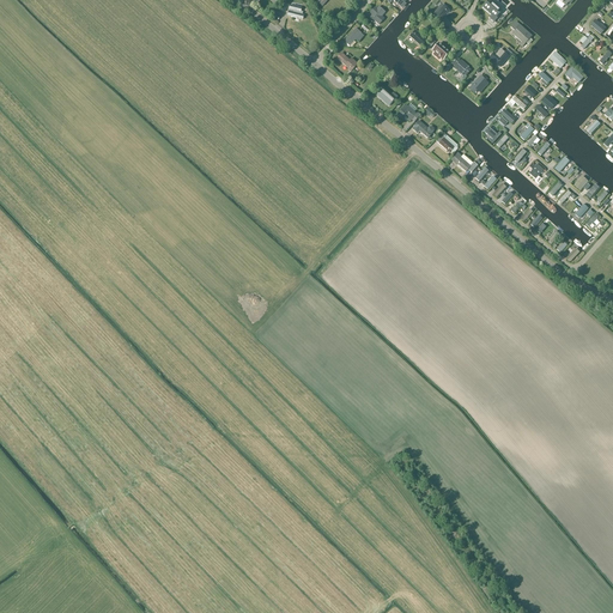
[(501,13),(489,1),(483,8),(492,17),(490,19),(493,23),(497,19),(496,18),(501,13)]
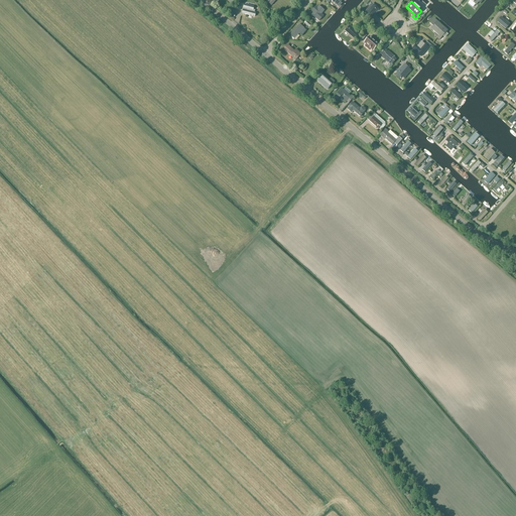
[(369,19),(371,17),(378,9),(379,10),(381,7),(375,2),(365,12),(363,15),(369,19)]
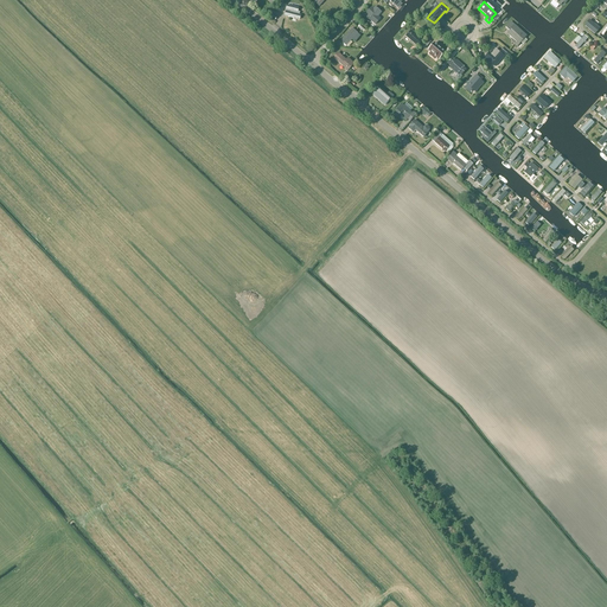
[(285,16),(300,19),(301,16),(299,16),(300,13),(298,12),(299,8),(287,6),(287,10),(288,10),(288,12),(286,12),(285,16)]
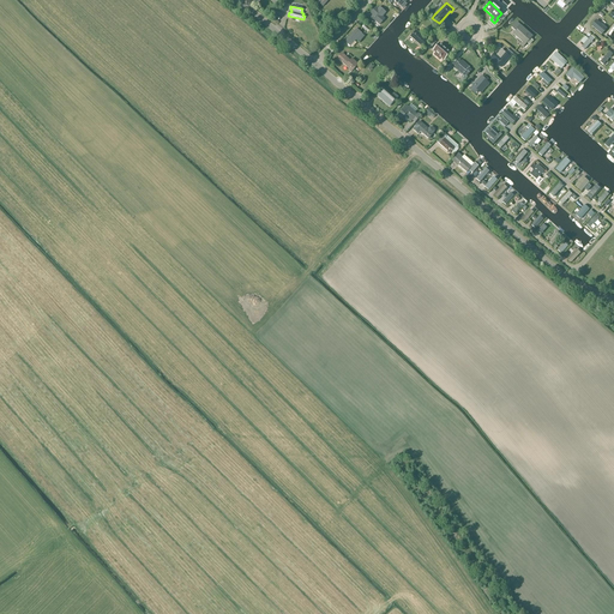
[(377,23),(379,25),(385,19),(383,17),(386,13),(379,7),(378,8),(377,7),(369,14),(372,16),(369,18),(377,24),(377,23)]
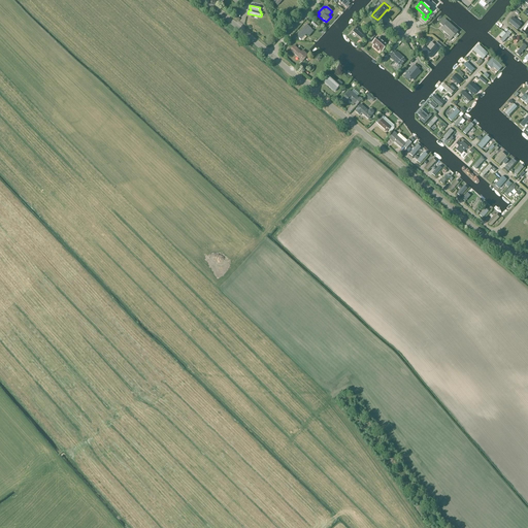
[(517,21),(513,18),(508,22),(518,30),(522,25),(517,21)]
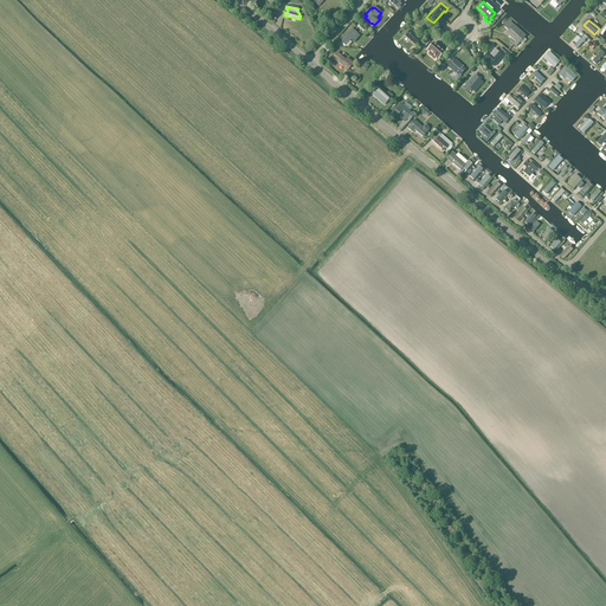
[(526,37),(510,23),(504,28),(509,32),(507,34),(516,43),(514,45),(516,47),(526,37)]
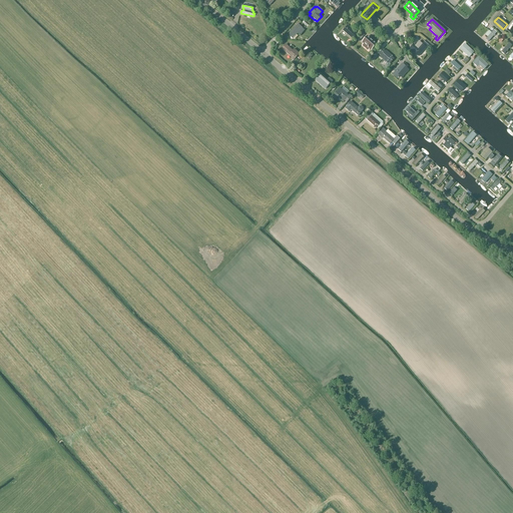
[(298,24),(288,35),(293,39),(302,28),(298,24)]
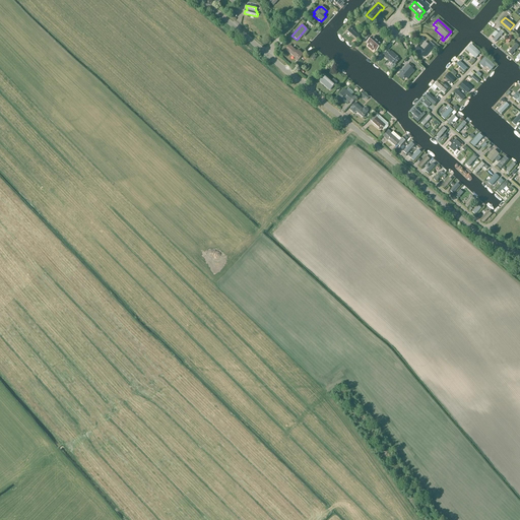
[(352,26),(351,26),(347,31),(356,39),(359,41),(363,36),(352,26)]
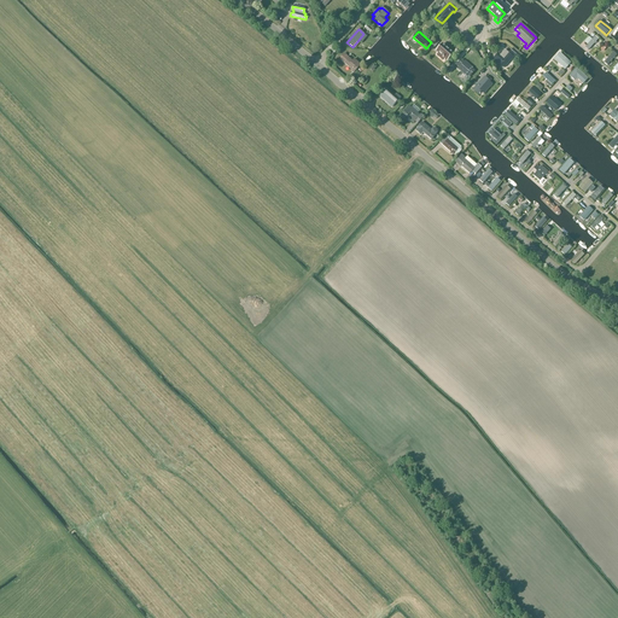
[(599,40),(595,36),(592,40),(589,36),(584,42),(588,45),(586,47),(588,51),(594,44),(595,45),(596,44),(596,42),(599,40)]
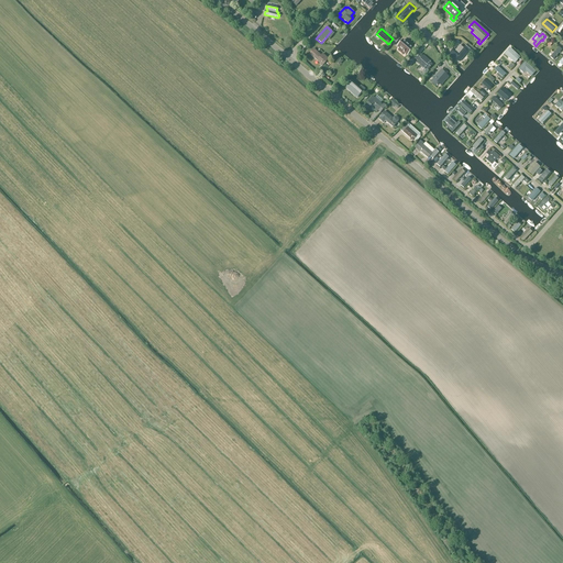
[(404,41),(397,47),(407,55),(412,48),(404,41)]
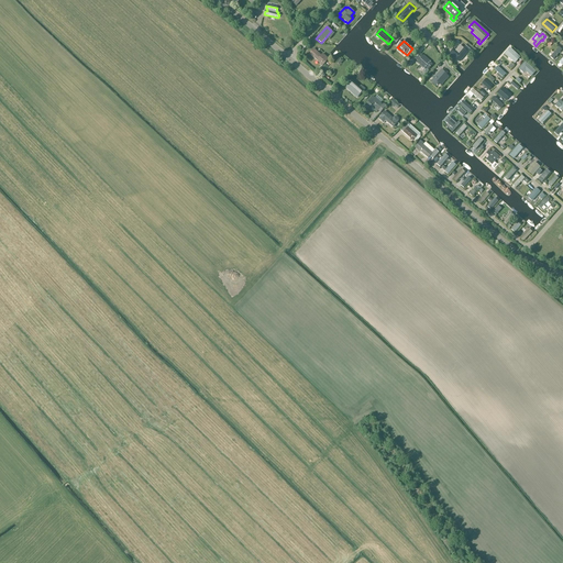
[(452,47),(448,52),(460,62),(467,52),(459,45),(455,50),(452,47)]
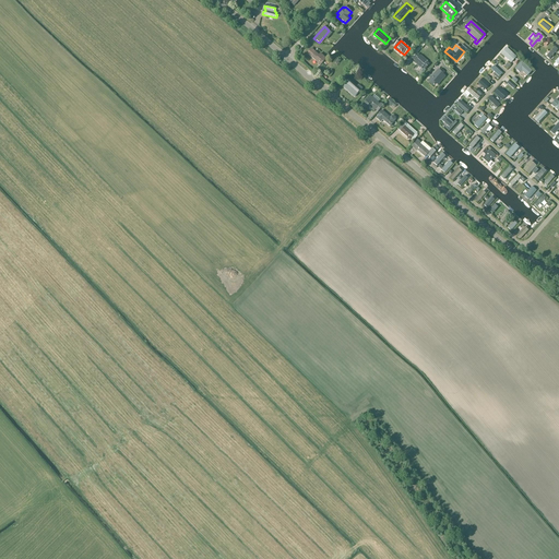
[(558,49),(555,47),(546,57),(549,59),(558,49)]
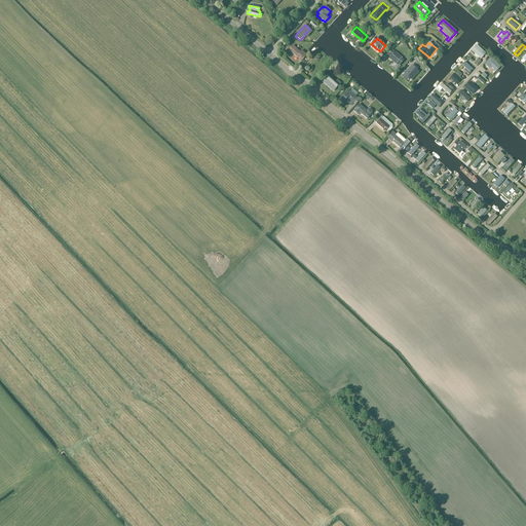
[(486,53),(477,45),(472,50),(481,59),(486,53)]
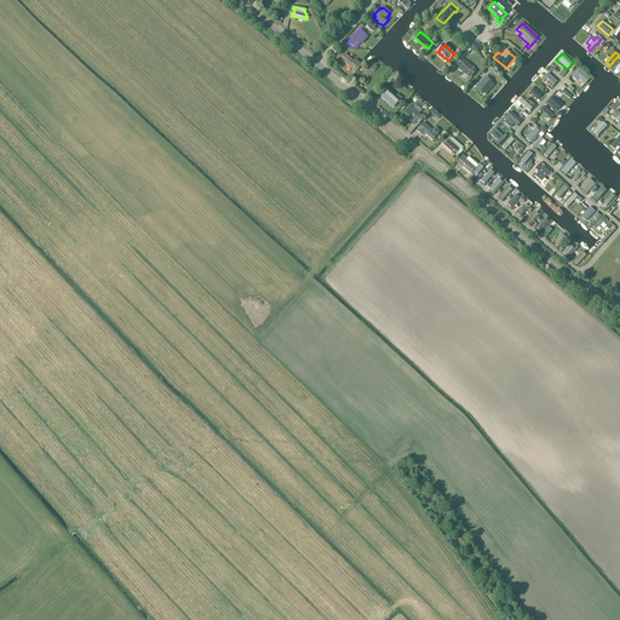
[(354,62),(350,58),(345,55),(340,59),(345,63),(355,73),(362,65),(355,59),(354,62)]
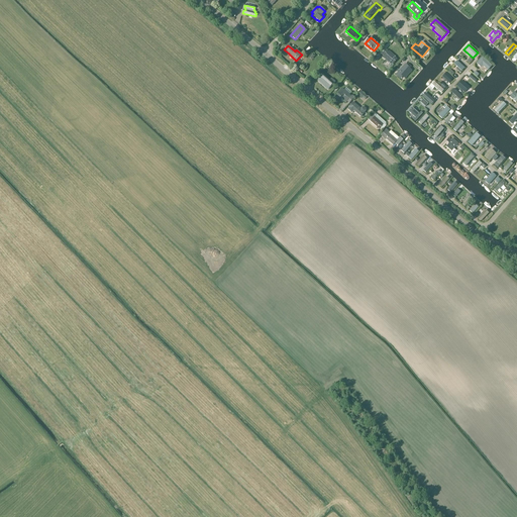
[(389,64),(390,62),(393,65),(397,60),(395,58),(396,58),(389,52),(388,53),(387,50),(383,56),(384,57),(383,58),(389,64)]
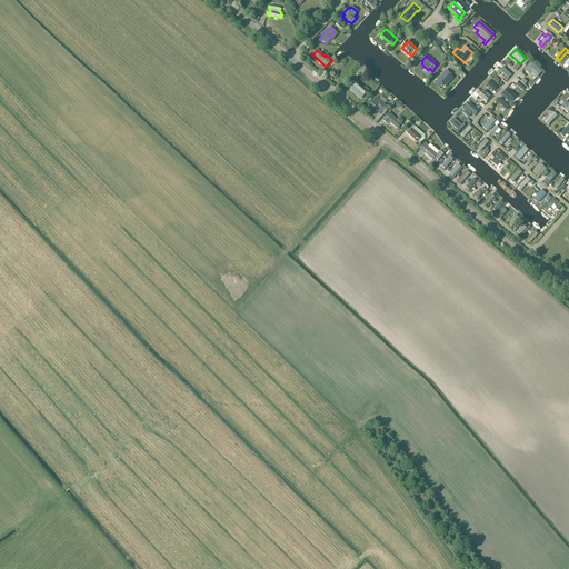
[(541,72),(531,62),(525,70),(529,75),(531,72),(537,78),(541,72)]
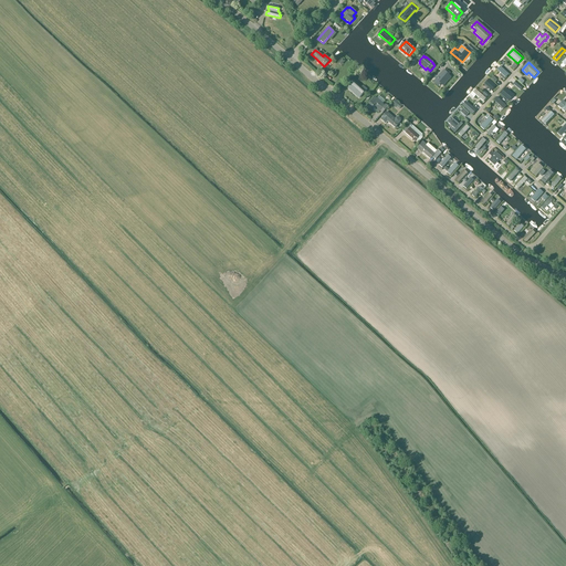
[(509,74),(500,66),(496,71),(501,74),(499,75),(504,80),(509,74)]
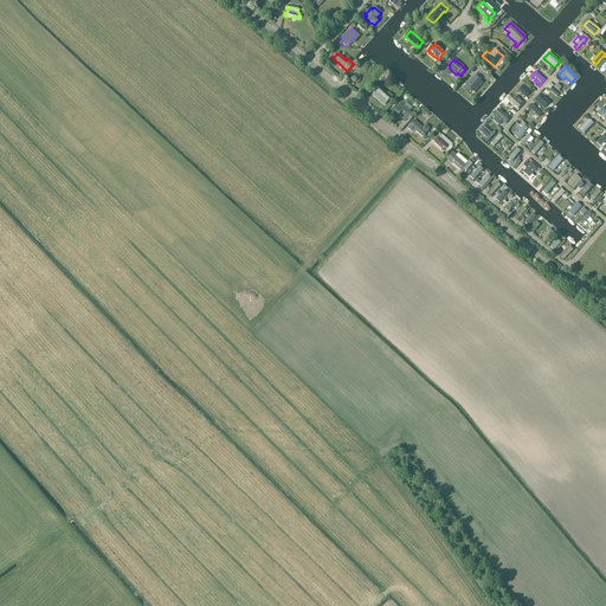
[(475,76),(466,85),(463,89),(469,94),(471,90),(475,94),(484,83),(481,81),(482,78),(478,76),(477,77),(475,76)]
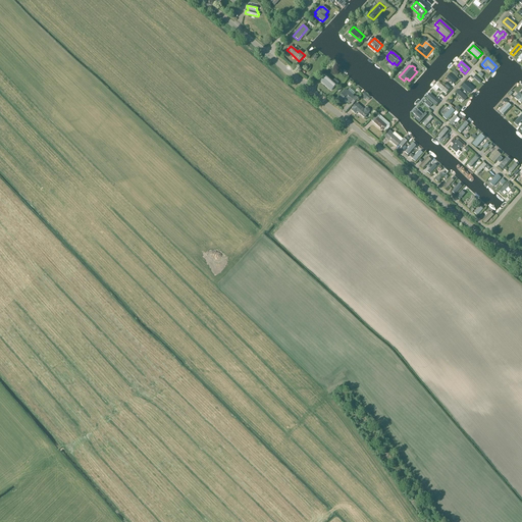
[(451,73),(447,77),(454,84),(457,80),(451,73)]
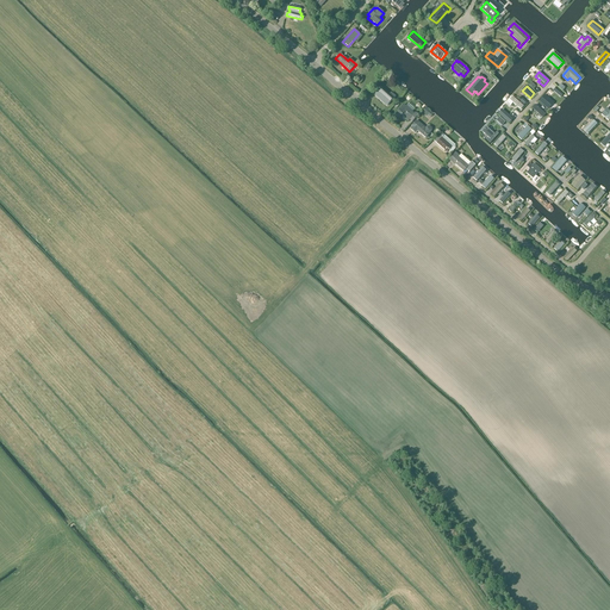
[(381,88),(375,95),(387,106),(393,99),(381,88)]
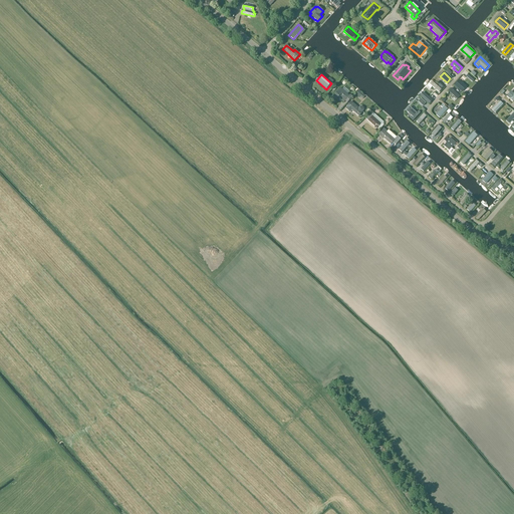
[(472,83),(475,79),(469,74),(466,77),(472,83)]
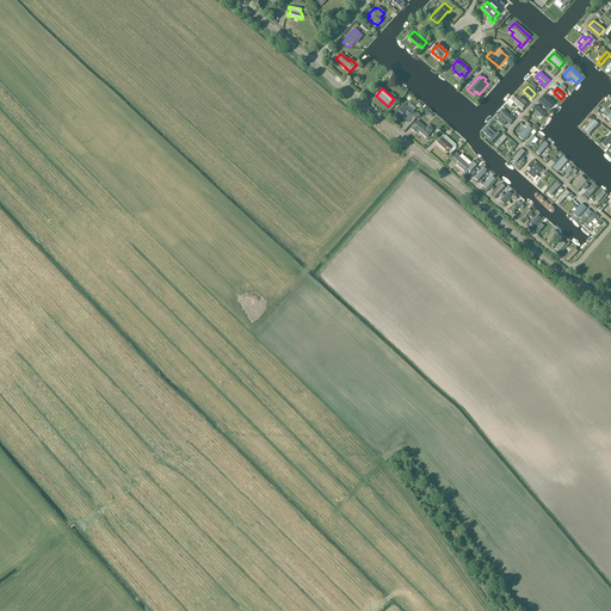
[(555,103),(545,96),(539,102),(549,110),(555,103)]
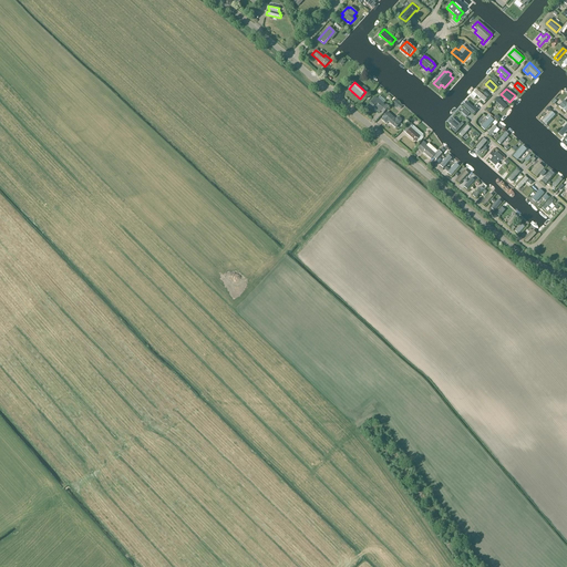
[(486,99),(476,90),(474,93),(484,102),(486,99)]
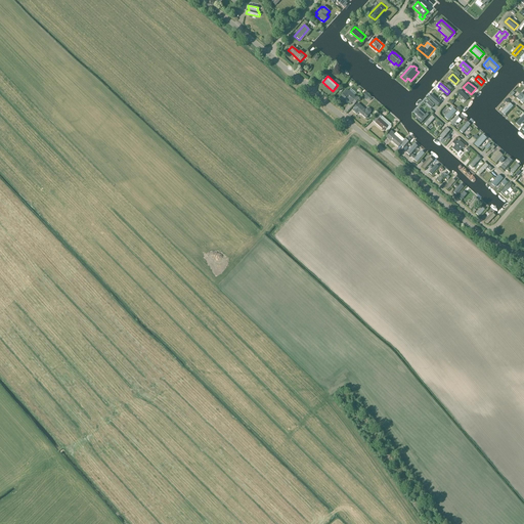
[(350,104),(352,102),(354,104),(359,98),(357,96),(356,98),(347,90),(340,98),(343,101),(346,98),(350,100),(348,102),(350,104)]
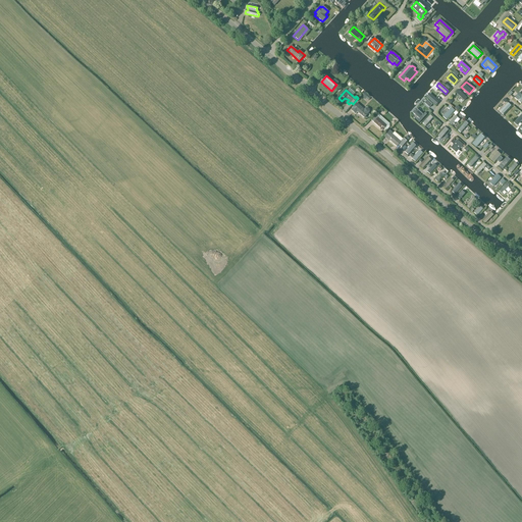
[(467,98),(458,90),(456,93),(464,101),(467,98)]
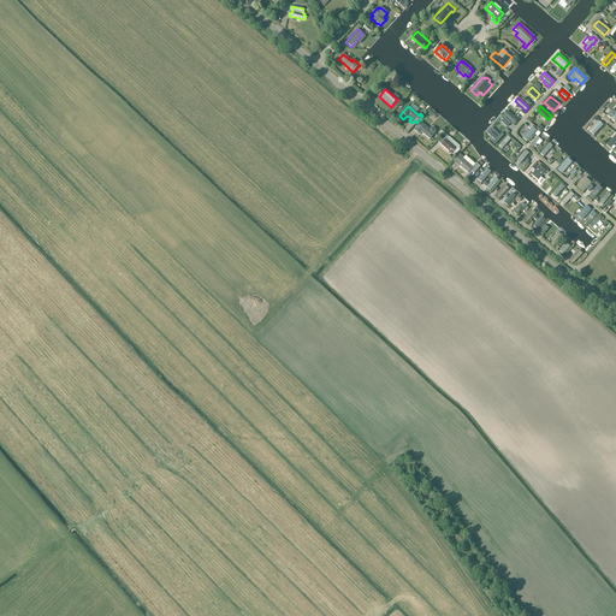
[(436,113),(431,108),(426,114),(431,118),(432,117),(434,119),(437,116),(434,113),(436,113)]
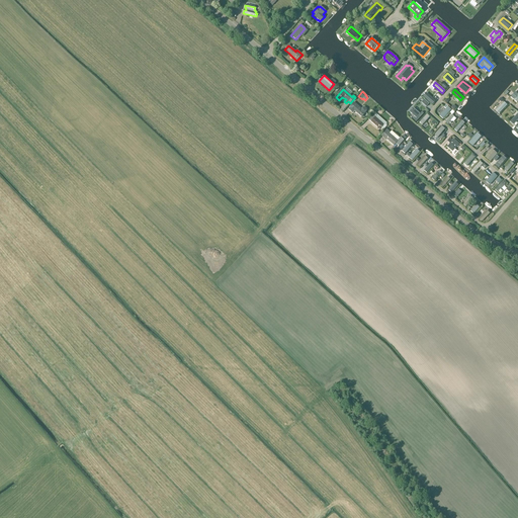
[(435,101),(426,93),(423,96),(432,104),(435,101)]
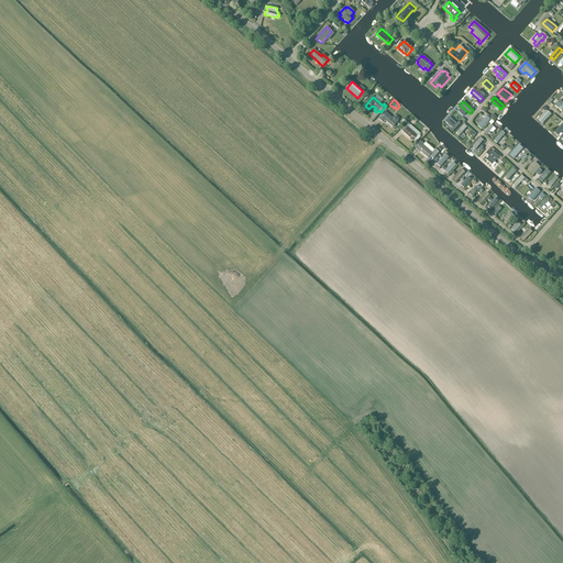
[(385,121),(393,128),(397,122),(398,121),(398,119),(397,117),(395,117),(393,119),(385,111),(381,117),(378,119),(384,123),(385,121)]
